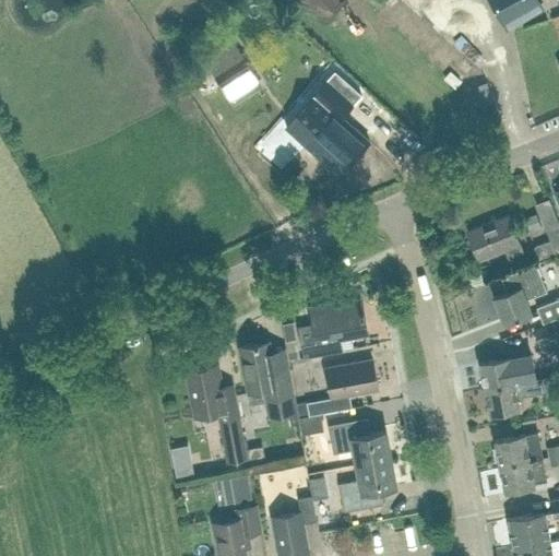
[(490,0),(503,22),(536,4),(533,0),(490,0)]
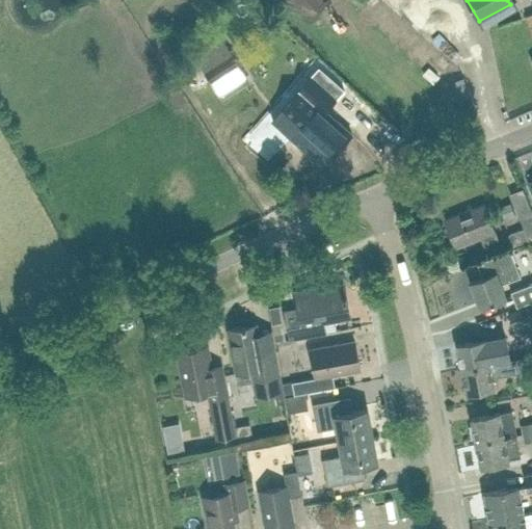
[(221,42),(194,58),(215,90),(242,74),(221,42)]
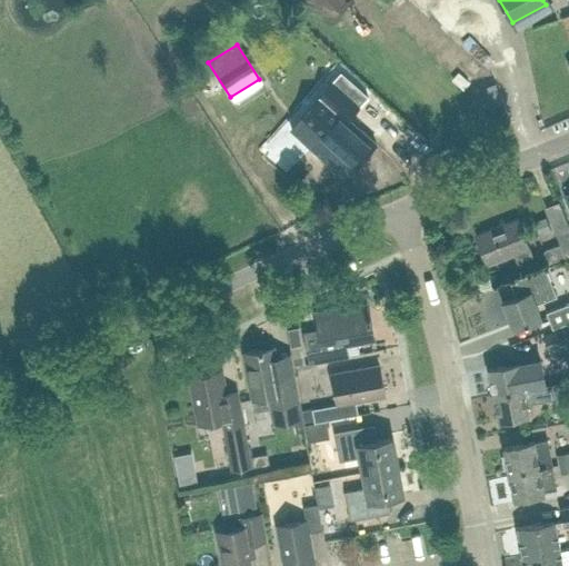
[(340,75),(291,130),(345,179),(375,145),(347,120),(367,98),(340,75)]
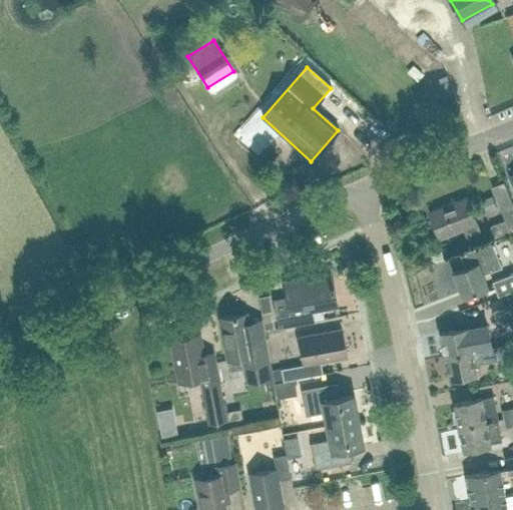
[(466,198),(428,212),(439,239),(464,230),(466,236),(479,231),(466,198)]
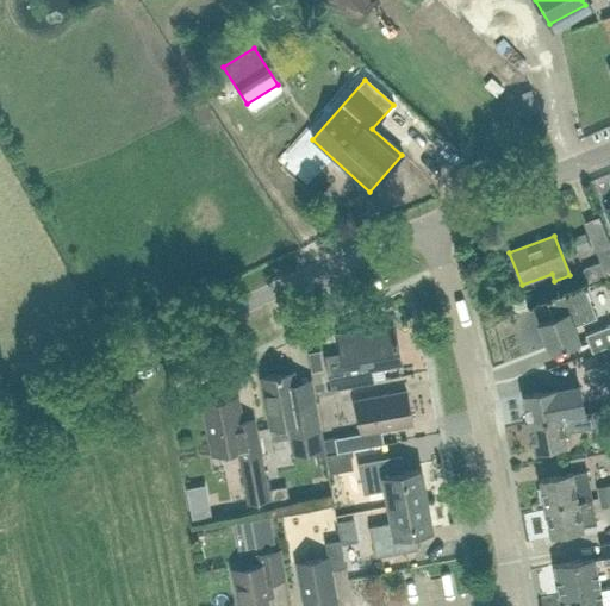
[(609,274),(609,247),(609,244),(595,250),(601,263),(583,270),(589,283),(609,274)]
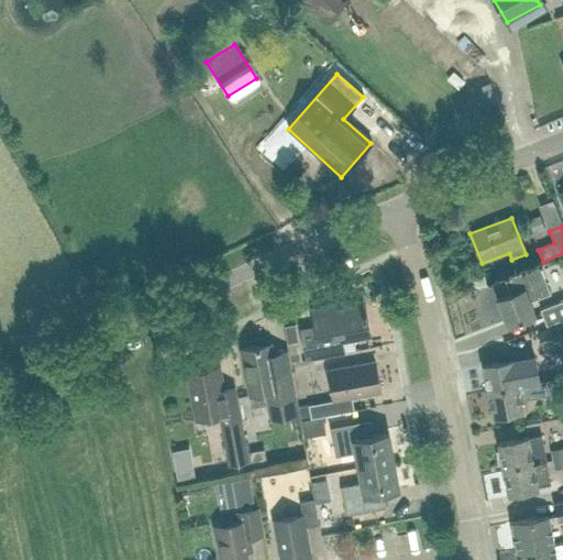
[(497,302),(507,328),(534,317),(530,304),(551,296),(540,267),(505,281),(510,296),(497,302)]
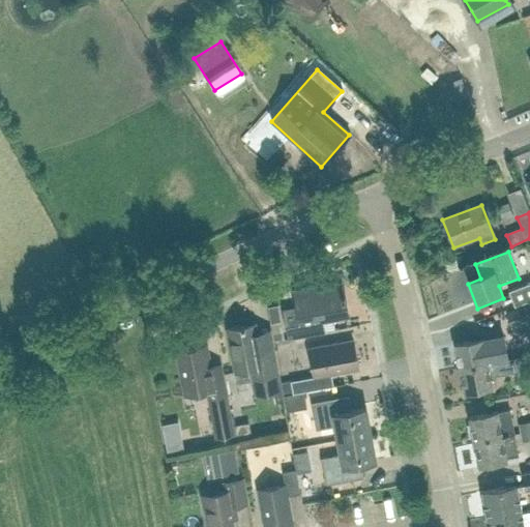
[(342,282),(293,291),(296,309),(283,311),(288,339),(321,333),(319,321),(348,315),(342,282)]
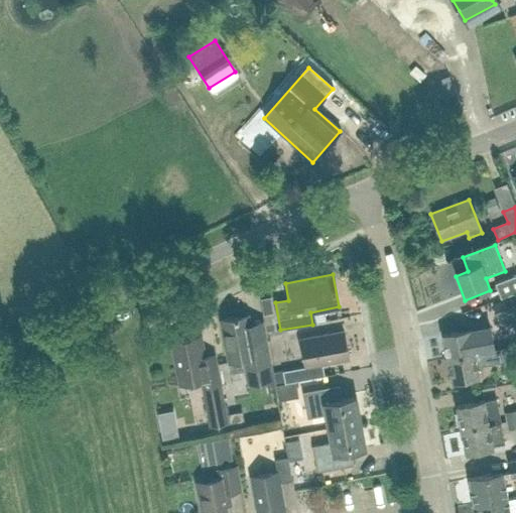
[(515,275),(495,284),(500,299),(515,292),(515,275)]
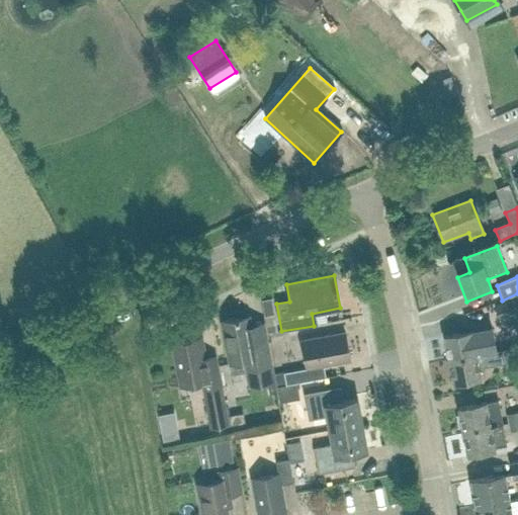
[(517,296),(494,307),(499,320),(517,312),(517,296)]
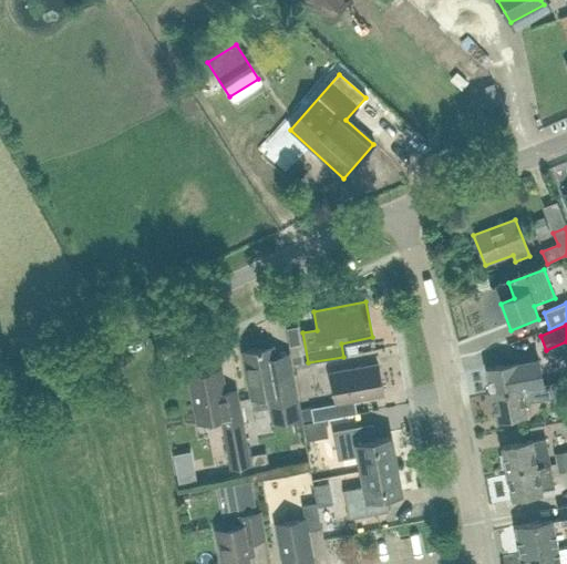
[(302,363),(296,329),(286,330),(292,366),(302,363)]
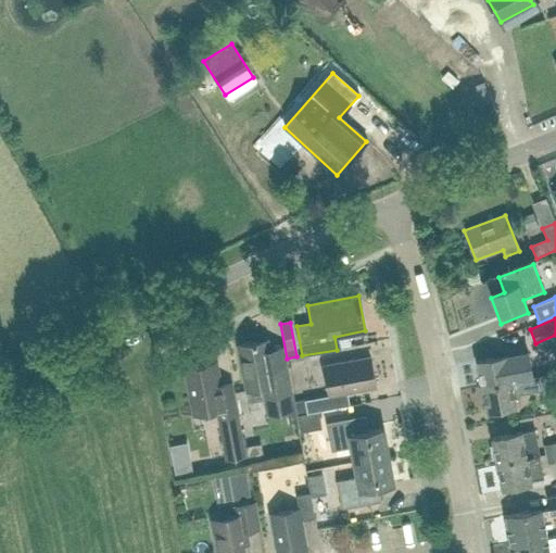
[(267,340),(238,346),(249,403),(263,401),(266,418),(285,415),(287,424),(297,423),(286,367),(273,369),(267,340)]
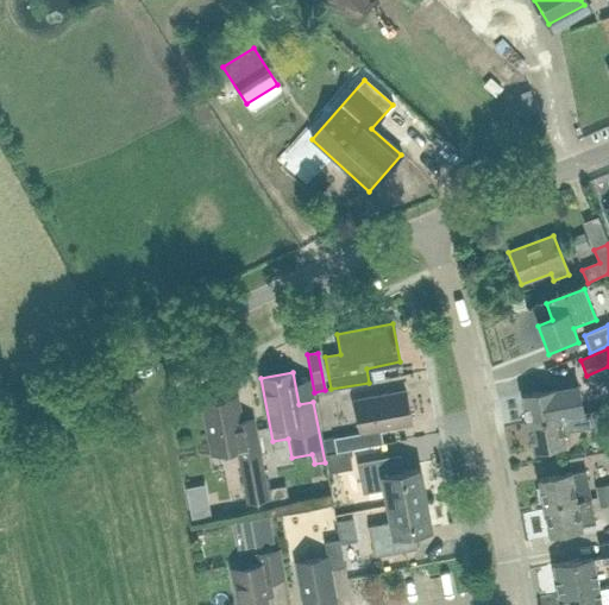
[(522,396),(528,424),(588,413),(584,385),(558,389),(522,396)]
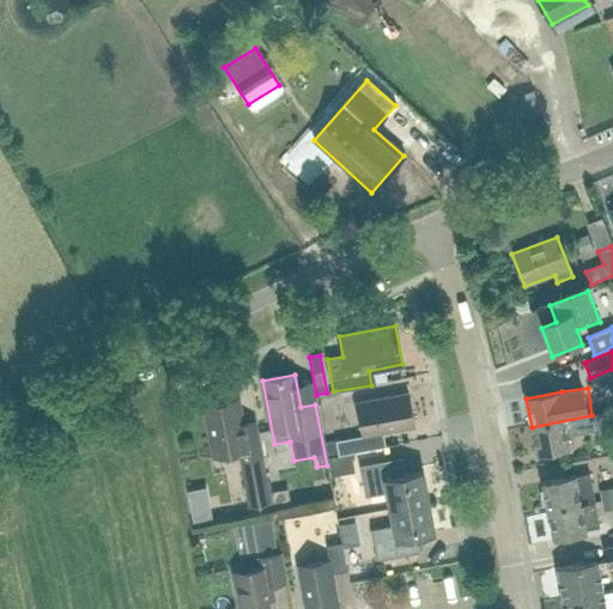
[(363,436),(337,442),(339,456),(376,449),(374,434),(414,427),(408,394),(357,403),(363,436)]
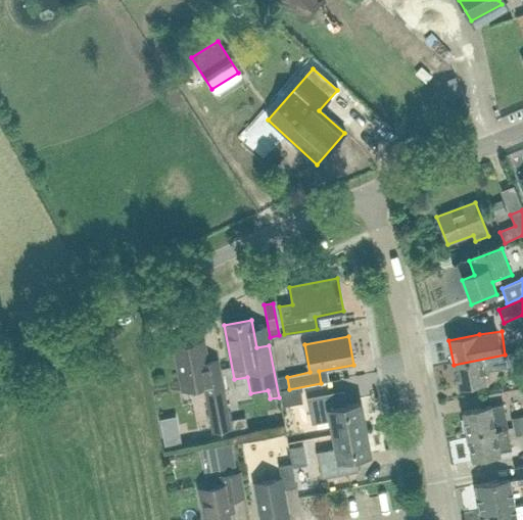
[(202,386),(210,433),(231,430),(219,360),(206,362),(203,342),(175,347),(182,390),(202,386)]
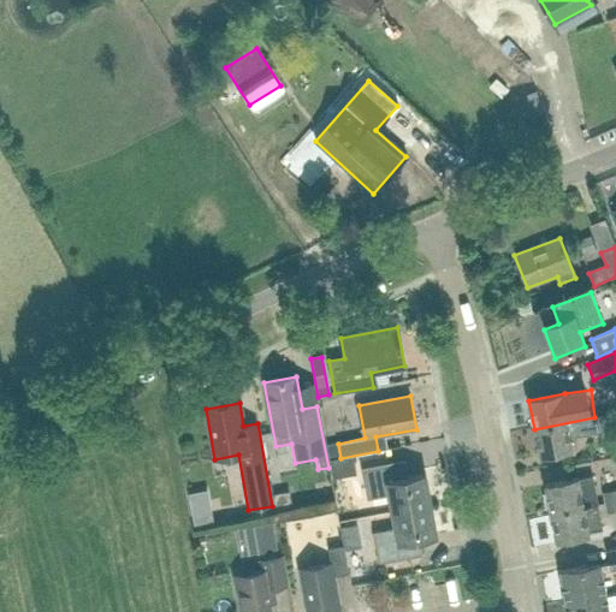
[(573,451),(570,439),(610,431),(606,416),(603,417),(603,416),(594,417),(534,429),(539,457),(573,451)]
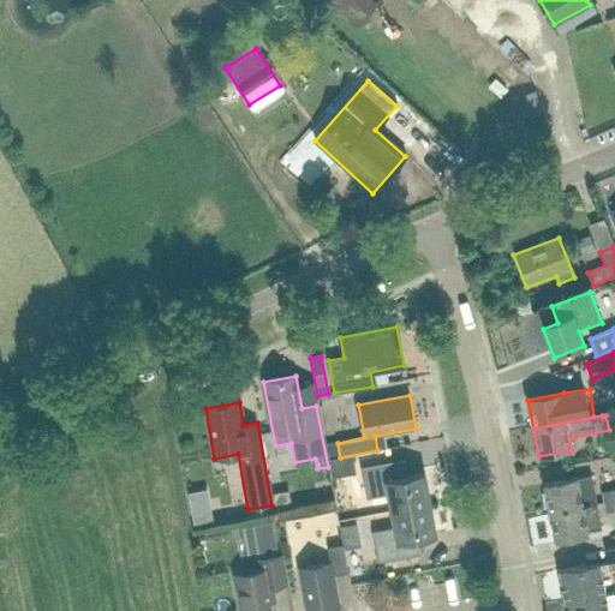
[(389,495),(392,509),(430,503),(424,474),(395,479),(393,462),(360,468),(366,499),(389,495)]
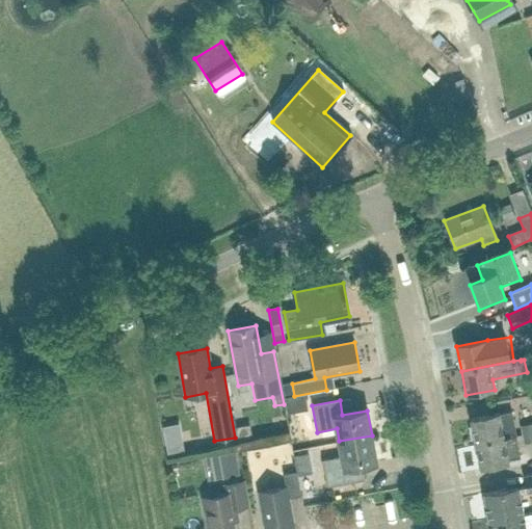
[(471,420),(475,444),(515,437),(510,413),(499,414),(471,420)]
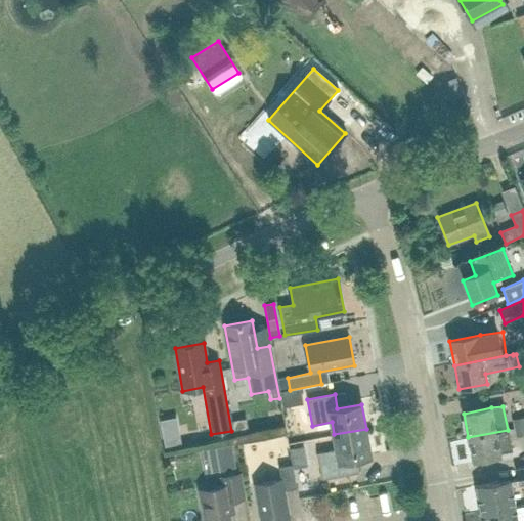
[(523,417),(512,420),(514,428),(523,426),(523,417)]
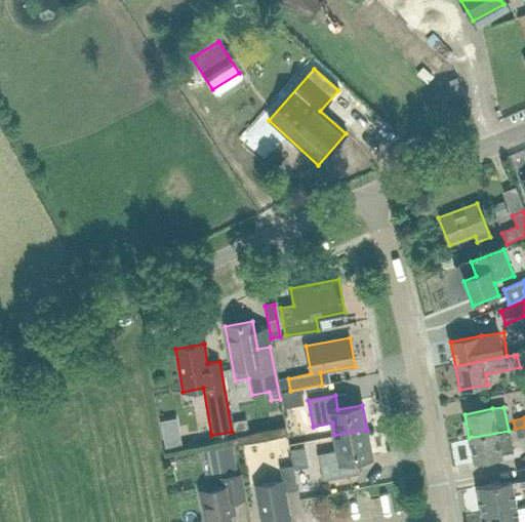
[(524,436),(524,427),(515,429),(517,438),(524,436)]
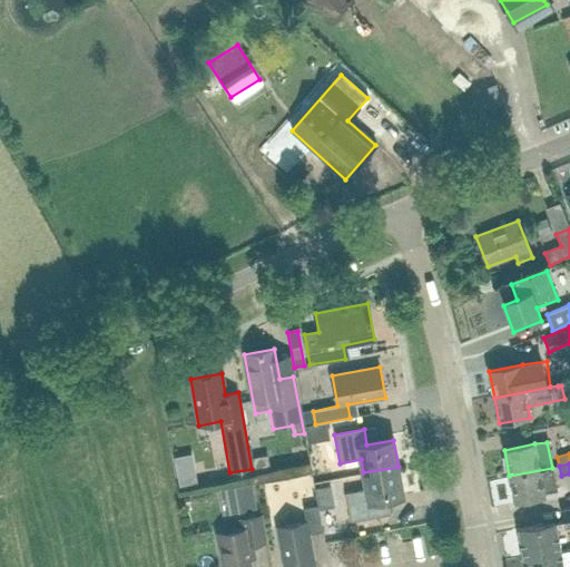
[(403,496),(399,467),(363,472),(366,490),(345,494),(351,521),(380,517),(376,501),(403,496)]
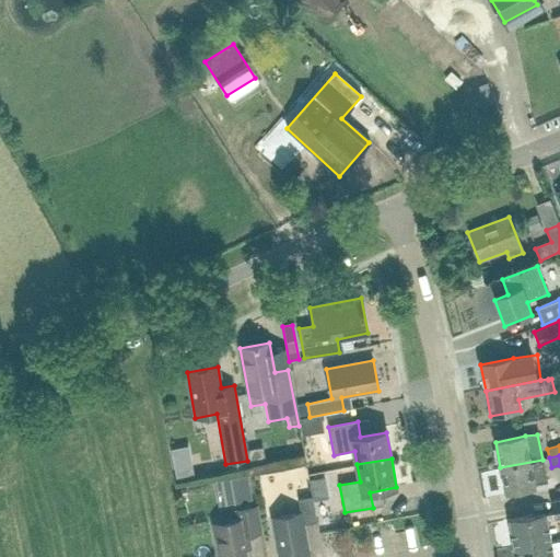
[(547,484),(543,460),(500,467),(505,494),(535,488),(535,486),(547,484)]
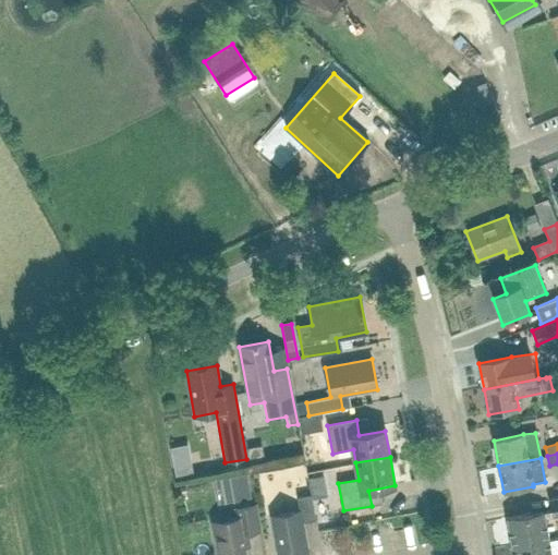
[(191,462),(174,466),(177,477),(193,473),(191,462)]
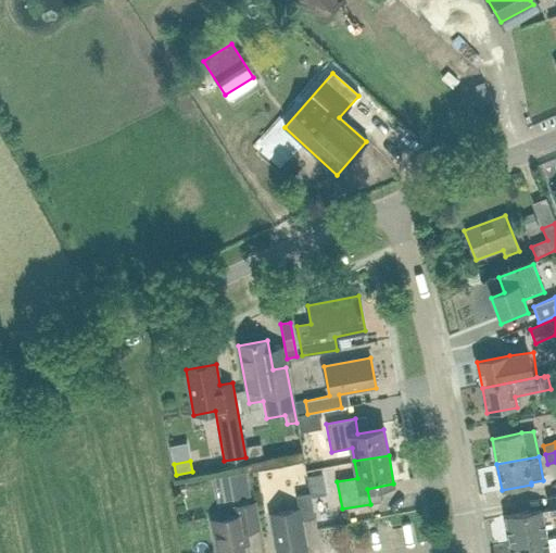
[(249,497),(244,473),(228,476),(232,500),(249,497)]
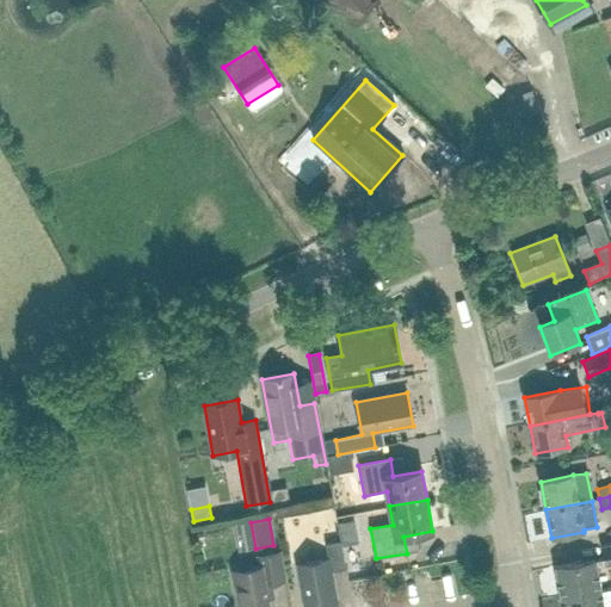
[(296,565),(303,606),(338,606),(332,573),(346,569),(340,542),(326,544),(328,559),(296,565)]
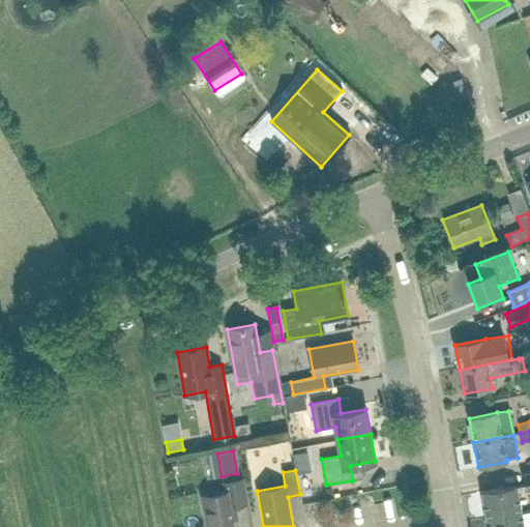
[(202,496),(207,526),(233,526),(232,520),(237,519),(235,506),(247,504),(243,480),(225,484),(226,492),(202,496)]
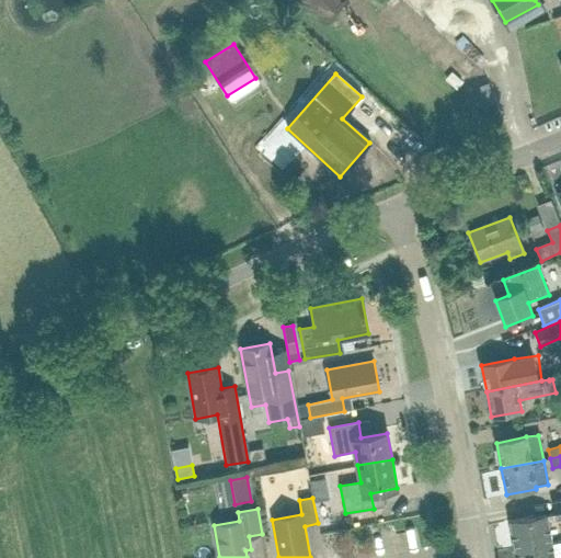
[(511,521),(515,550),(551,544),(546,515),(511,521)]
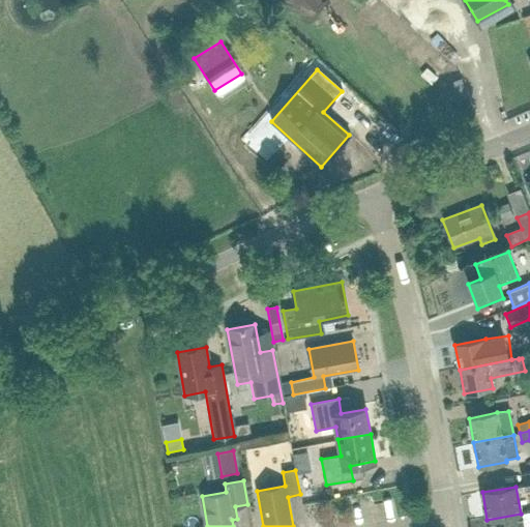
[(529,526),(529,516),(529,513),(521,514),(487,520),(488,526),(529,526)]
